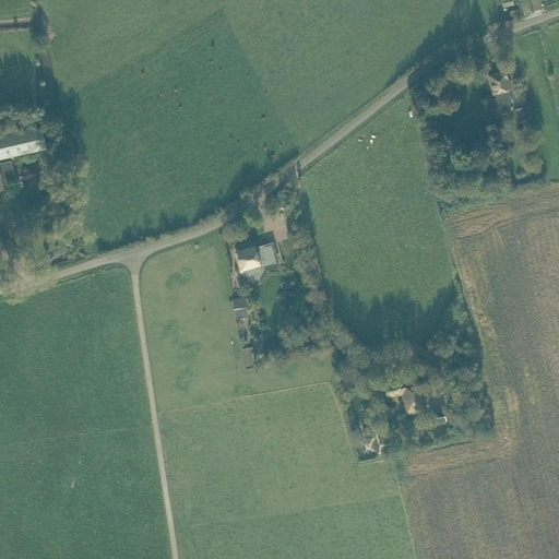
[(511,90),(507,75),(506,71),(489,75),(494,94),(496,94),(497,98),(490,99),(494,110),(500,108),(501,114),(511,111),(509,104),(510,104),(509,98),(511,97),(509,91),(511,90)]
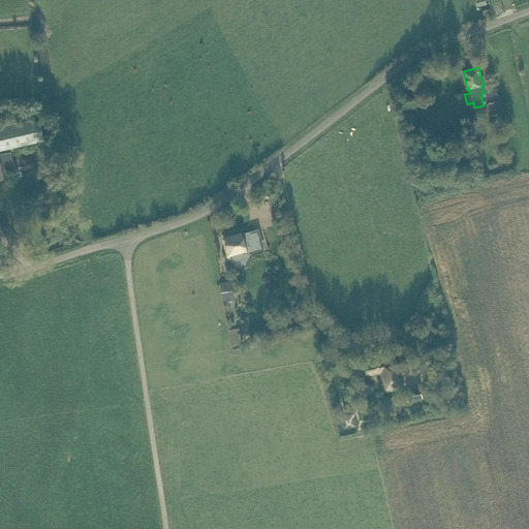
[(497,116),(494,102),(488,104),(491,117),(497,116)]
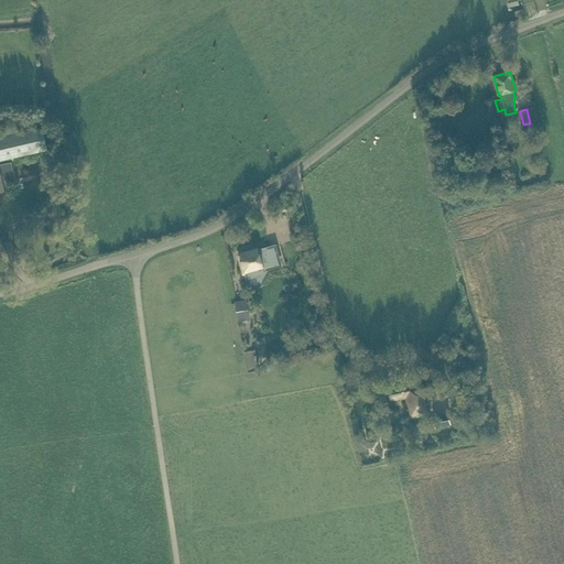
[(0,161),(46,151),(41,129),(0,138),(0,161)]
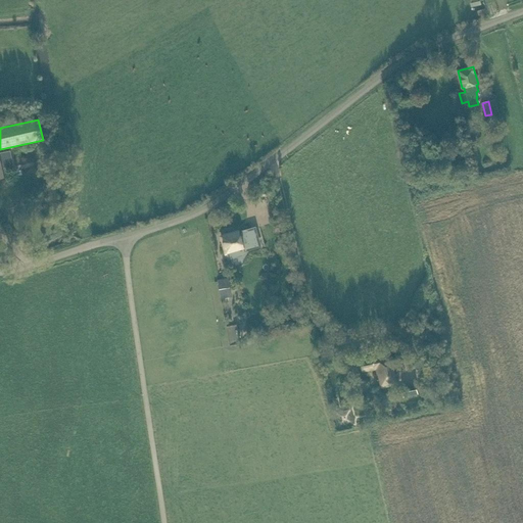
[(490,135),(484,137),(486,145),(492,143),(490,135)]
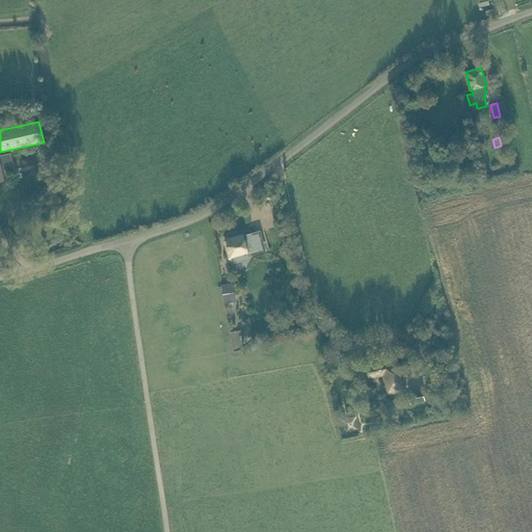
[(12,169),(9,154),(0,155),(0,181),(4,181),(2,171),(12,169)]
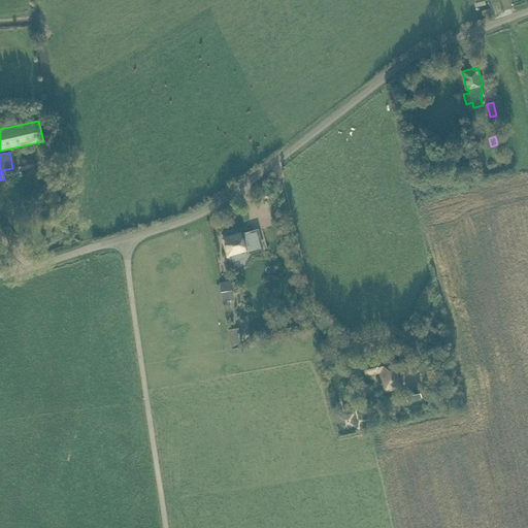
[(264,250),(259,231),(257,232),(257,231),(245,234),(245,236),(242,237),(241,233),(223,239),(227,251),(228,251),(232,263),(250,258),(249,255),(264,250)]
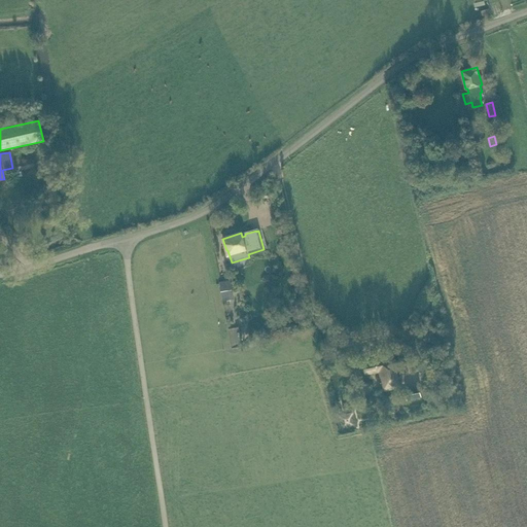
[(233,282),(233,281),(233,280),(232,279),(231,278),(230,277),(229,277),(227,277),(226,277),(226,278),(225,278),(225,279),(224,281),(219,282),(222,302),(234,300),(232,283),(232,282),(233,282)]
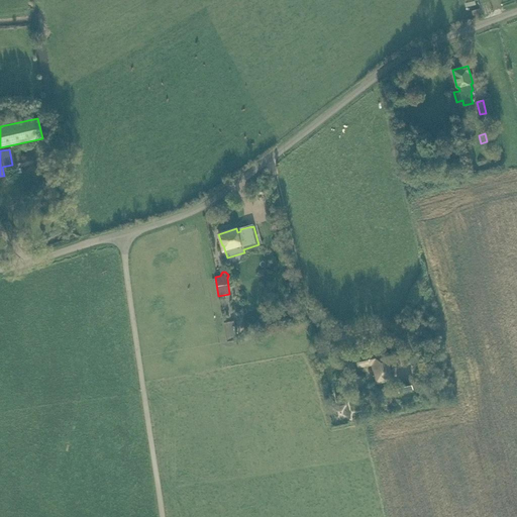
[(223,339),(231,338),(227,320),(219,321),(223,339)]
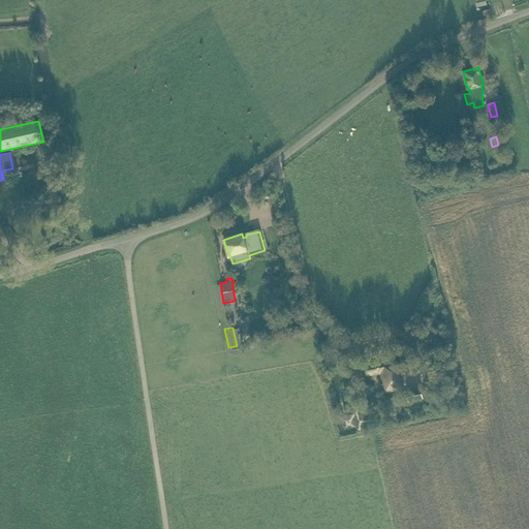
[(385,393),(402,389),(395,358),(365,365),(367,376),(380,373),(385,393)]
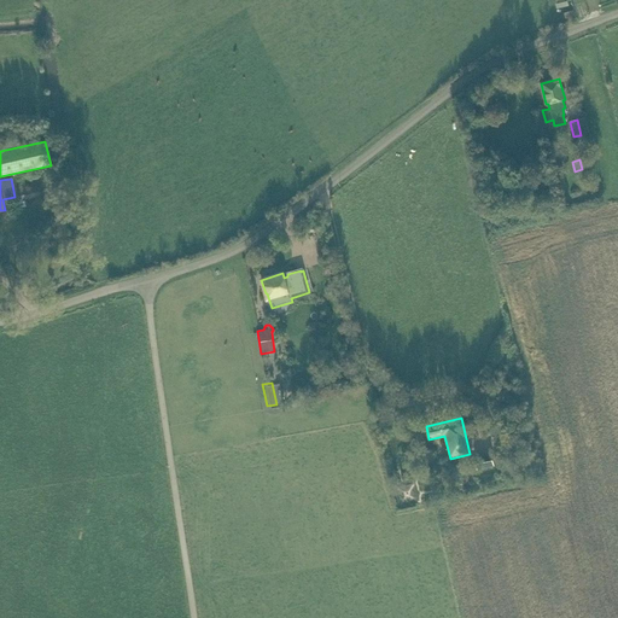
[(477,470),(494,466),(491,454),(474,458),(477,470)]
